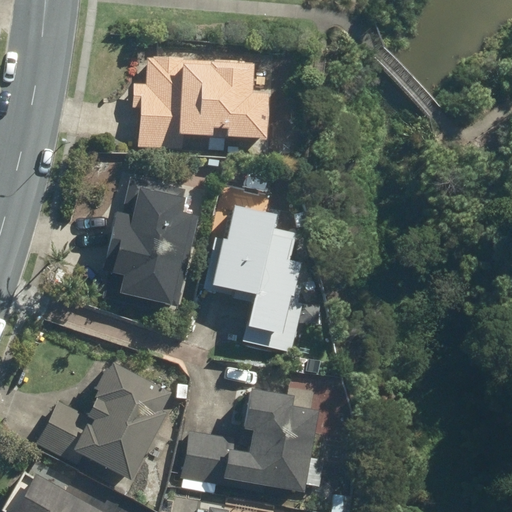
[(256,60),(141,57),(138,149),(182,150),(183,135),(214,135),(214,127),(227,127),(227,137),(268,138),(270,92),(255,92),(256,60)]
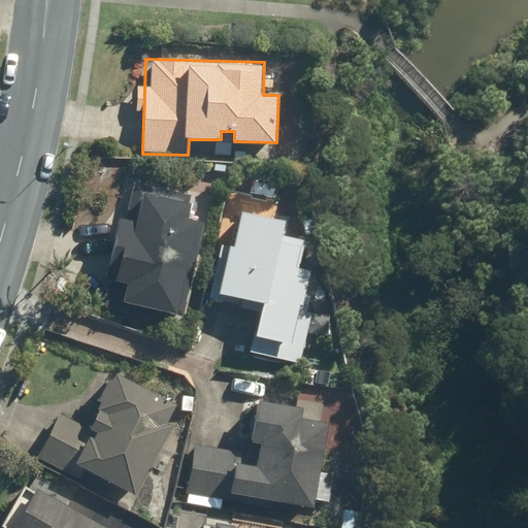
[(194,192),(133,178),(104,308),(133,315),(136,302),(182,312),(202,218),(189,215),(194,192)]
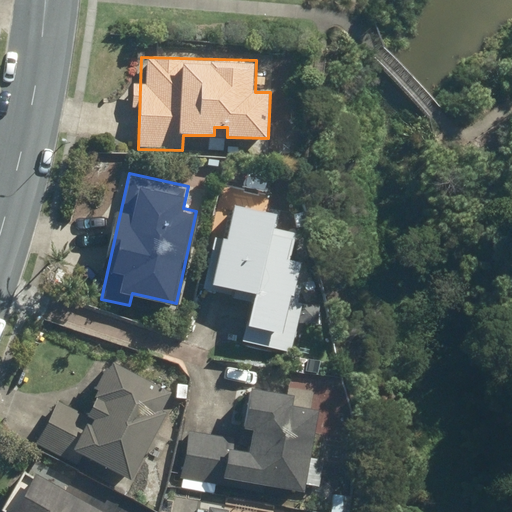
[(278,211),(228,200),(221,235),(212,233),(201,286),(248,296),(237,344),(287,355),(307,259),(290,255),(293,239),(273,235),(278,211)]
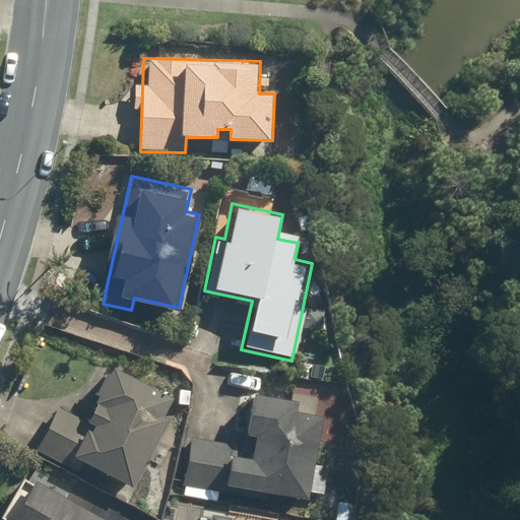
[(177,398),(114,364),(83,419),(59,406),(34,452),(85,480),(94,464),(135,486),(174,416),(168,413),(177,398)]
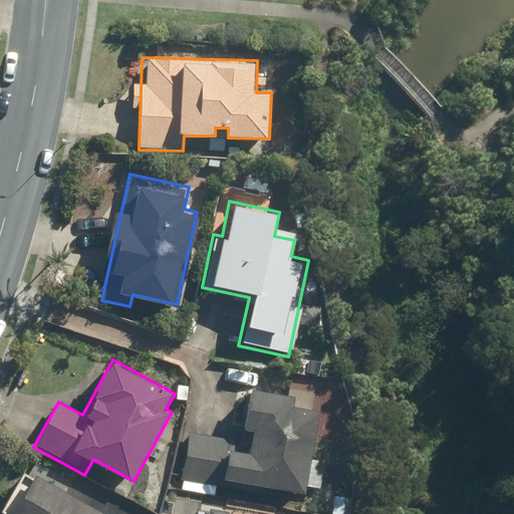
[(183,435),(177,478),(307,498),(321,410),(293,406),(295,393),(253,387),(244,445),(183,435)]
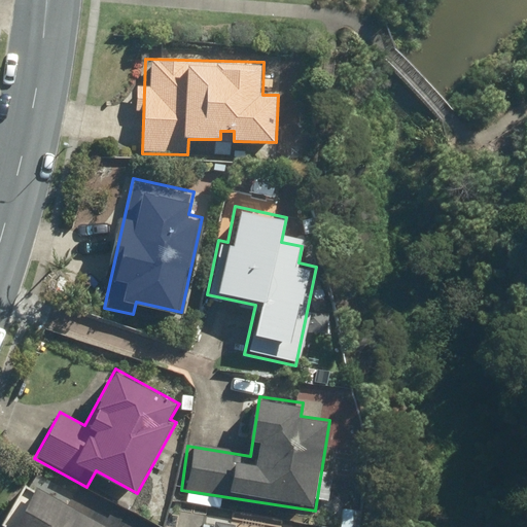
[(111,526),(39,486),(25,479),(0,523),(6,526),(111,526)]
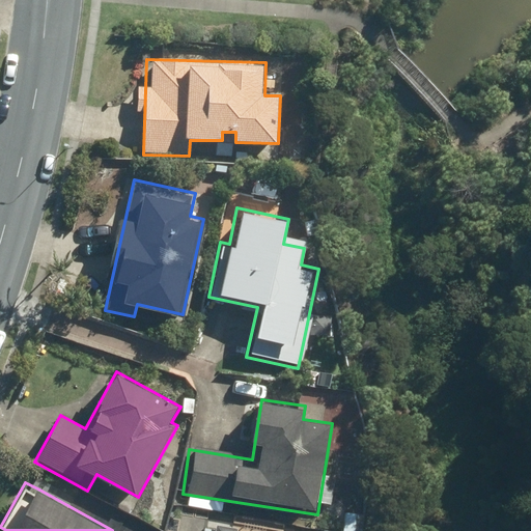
All buildings are outlined.
